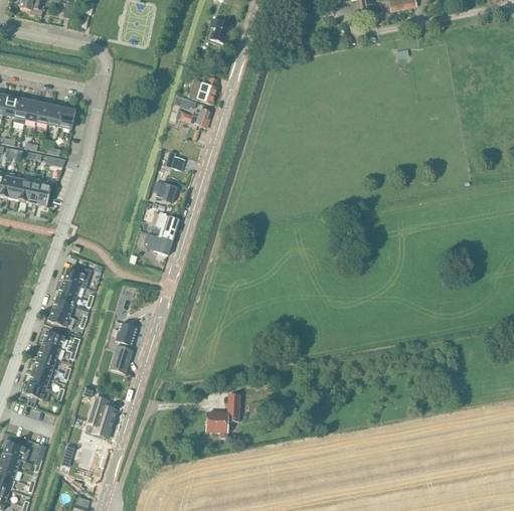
[(39,7),(40,0),(19,0),(18,4),(21,4),(20,7),(31,9),(30,12),(42,15),(43,8),(39,7)]
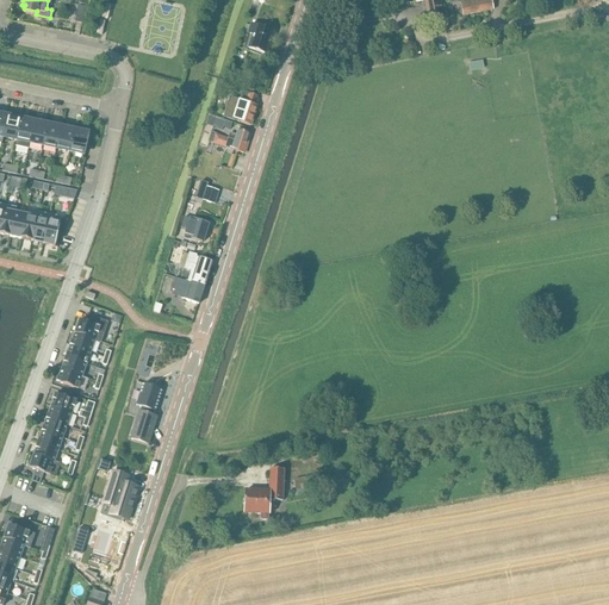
[(397,0),(426,0),(429,16),(443,13),(441,0),(397,0)]
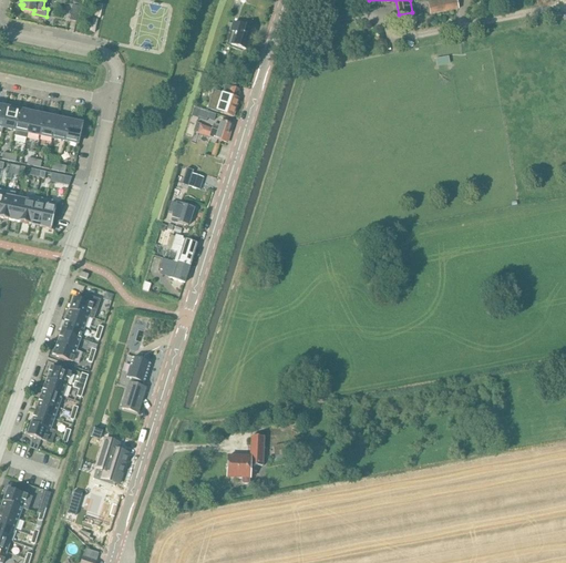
[(428,0),(431,12),(460,7),(459,0),(428,0)]
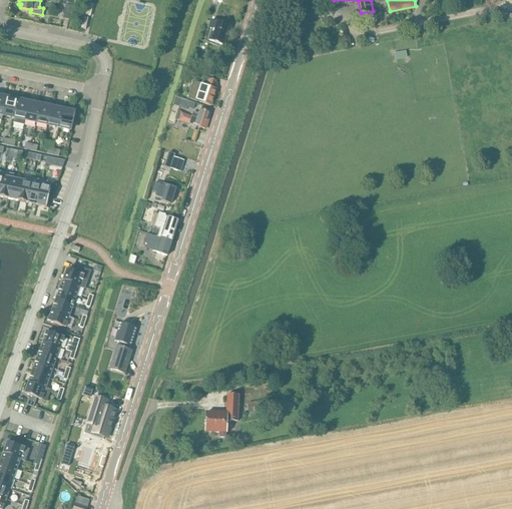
[(70,17),(73,3),(66,1),(63,15),(70,17)]
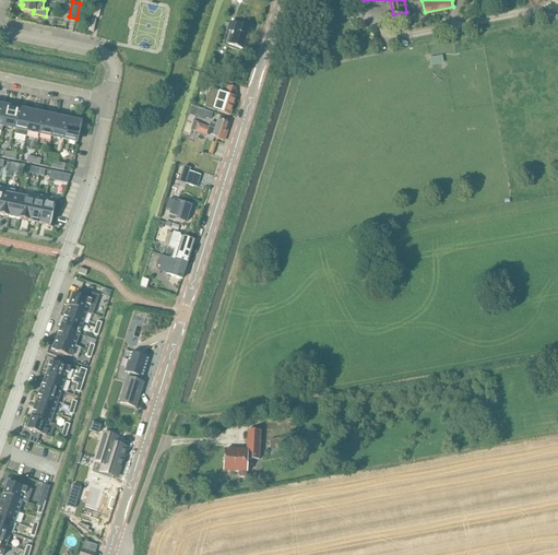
[(230,30),(227,42),(245,47),(252,26),(229,19),(229,21),(225,19),(223,25),(227,27),(230,30)]
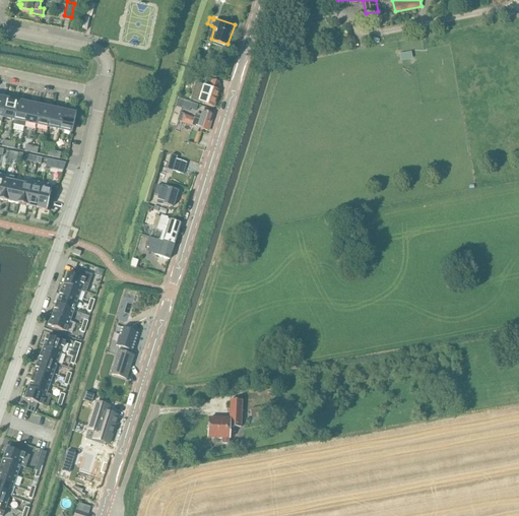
[(412,47),(399,50),(401,58),(413,56),(412,47)]
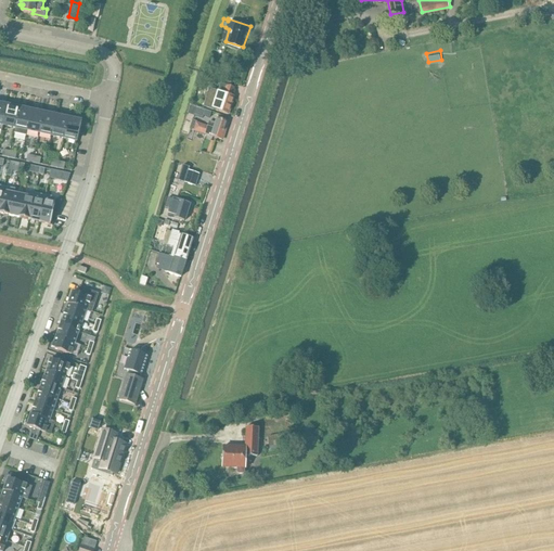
[(226,81),(223,90),(218,89),(213,106),(229,111),(234,93),(232,93),(234,85),(226,81)]
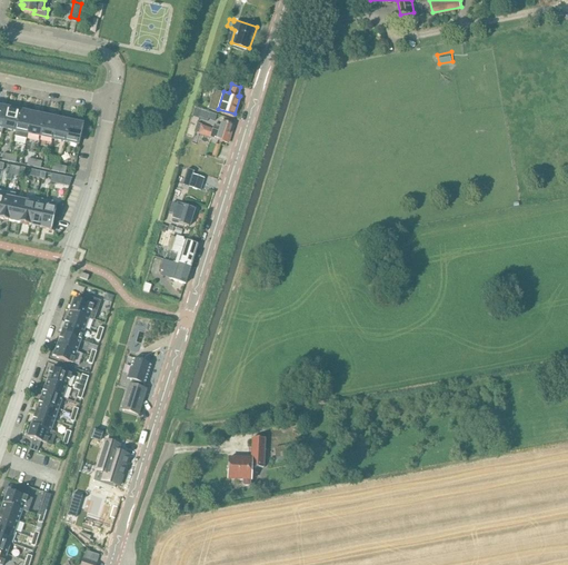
[(8,106),(3,125),(16,128),(16,127),(21,103),(15,102),(13,107),(8,106)]
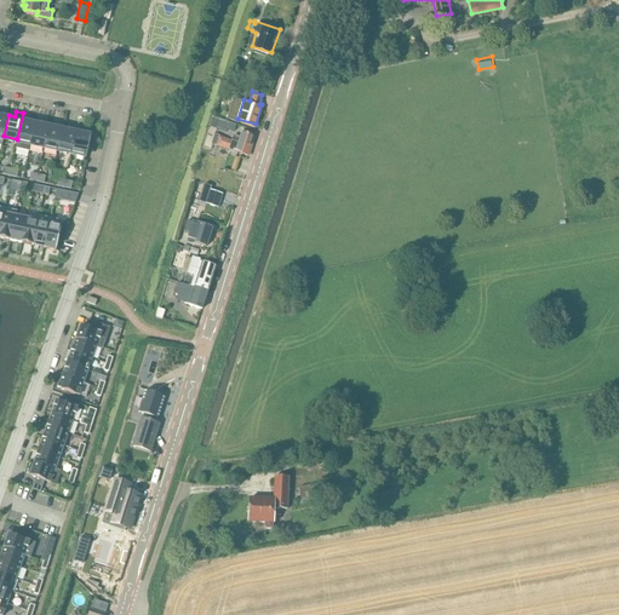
[(17,138),(17,139),(30,142),(35,120),(29,119),(30,114),(23,113),(17,138)]
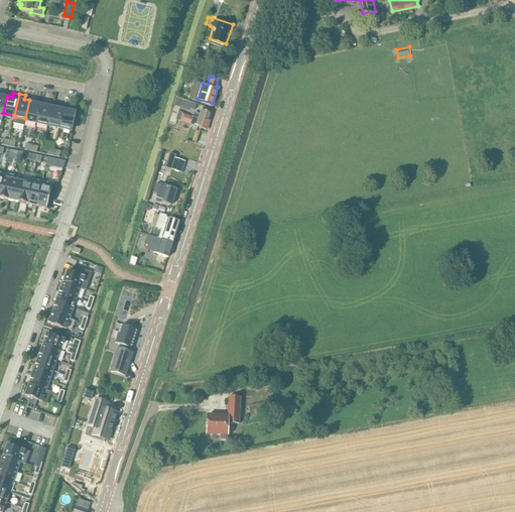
[(29,100),(25,118),(37,120),(41,98),(36,97),(35,102),(29,100)]
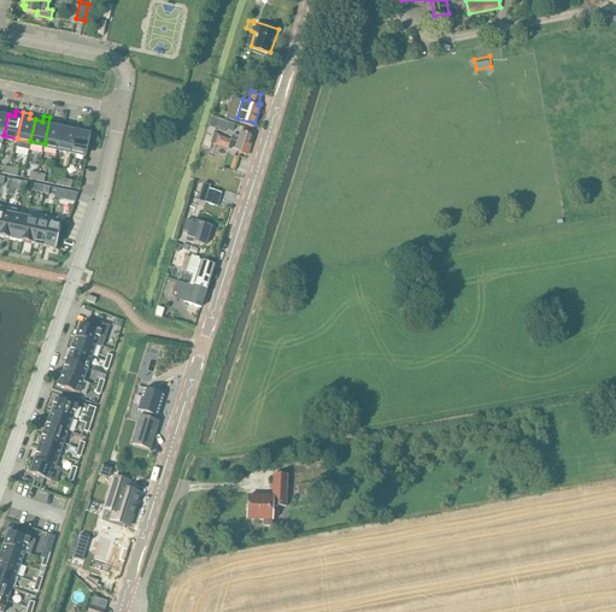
[(220,116),(217,124),(226,127),(226,124),(228,118),(220,116)]
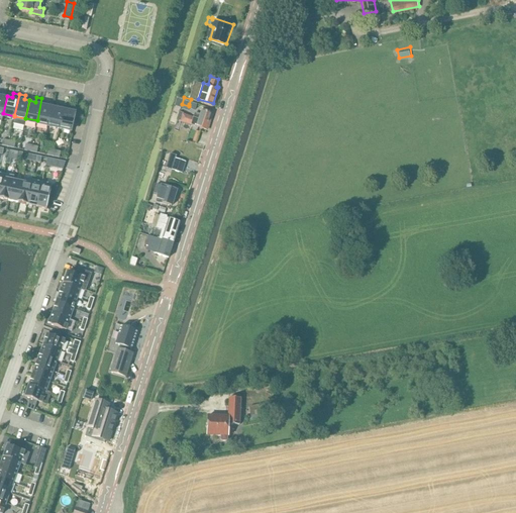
[(41,98),(37,120),(48,123),(52,105),(46,104),(47,100),(41,98)]
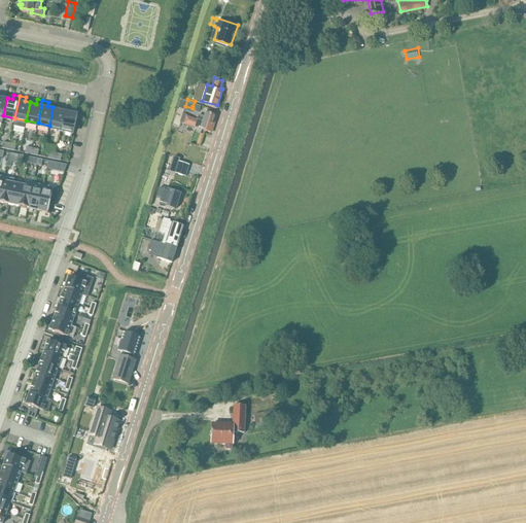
[(53,107),(49,126),(61,128),(66,105),(60,104),(59,108),(53,107)]
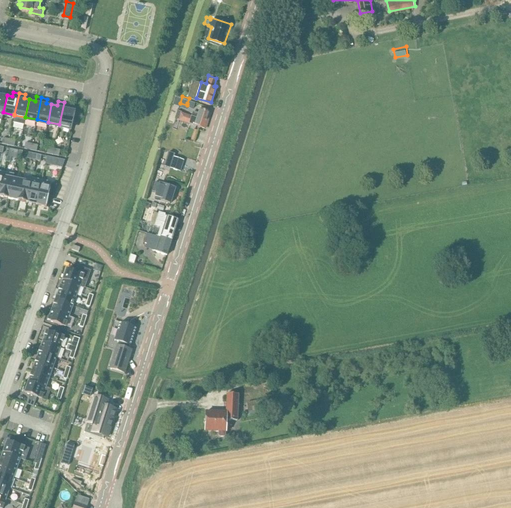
[(64,102),(59,124),(71,127),(74,109),(68,108),(69,103),(64,102)]
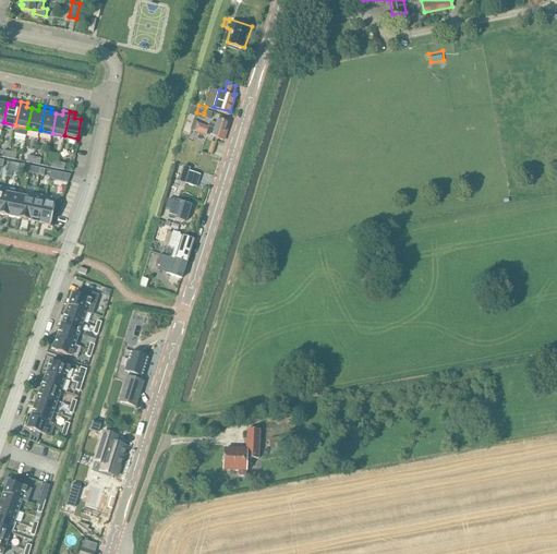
[(206,132),(225,137),(230,119),(217,116),(215,123),(212,122),(210,124),(209,123),(206,132)]
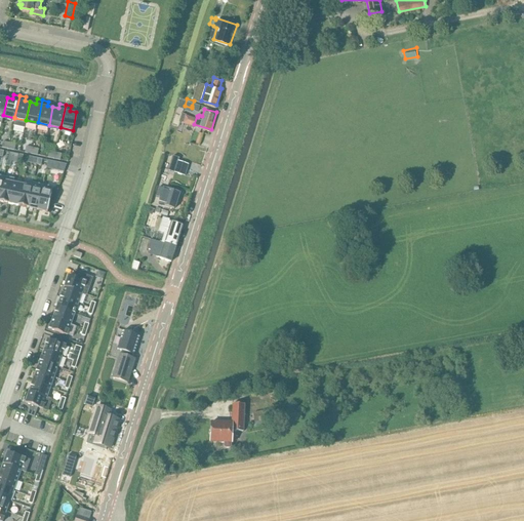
[(175,169),(186,173),(189,162),(178,158),(175,169)]
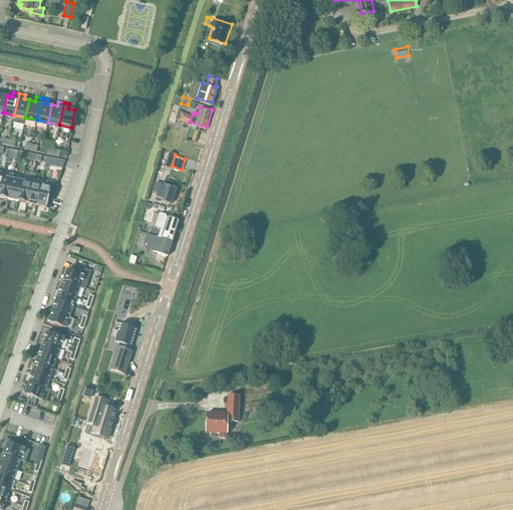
[(174,158),(168,156),(164,166),(171,168),(174,158)]
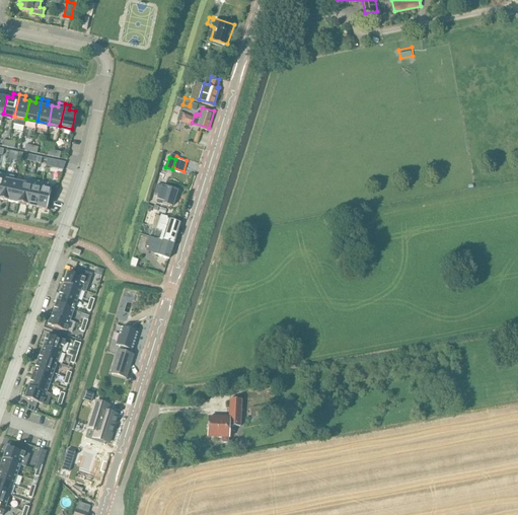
[(0,196),(8,198),(13,173),(4,171),(0,190),(0,196)]
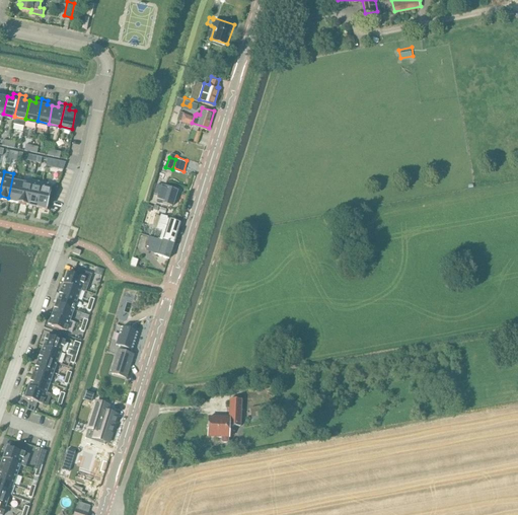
[(14,175),(14,173),(13,173),(8,198),(18,201),(22,177),(14,175)]
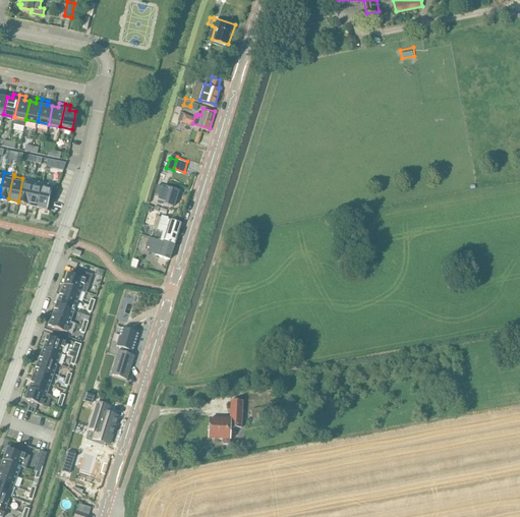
[(33,178),(30,177),(29,179),(22,178),(18,202),(27,204),(34,178),(33,178)]
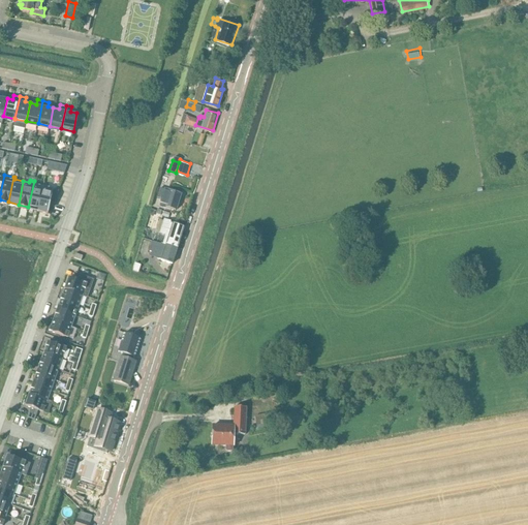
[(43,183),(34,181),(28,207),(38,209),(43,183)]
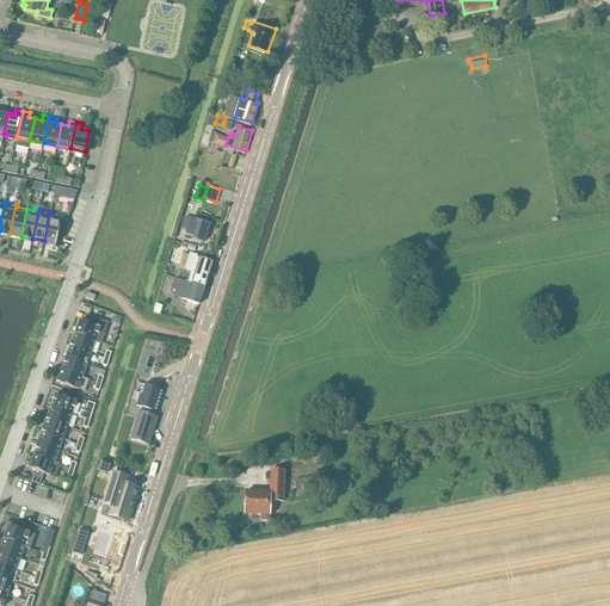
[(56,243),(62,214),(50,211),(44,241),(56,243)]
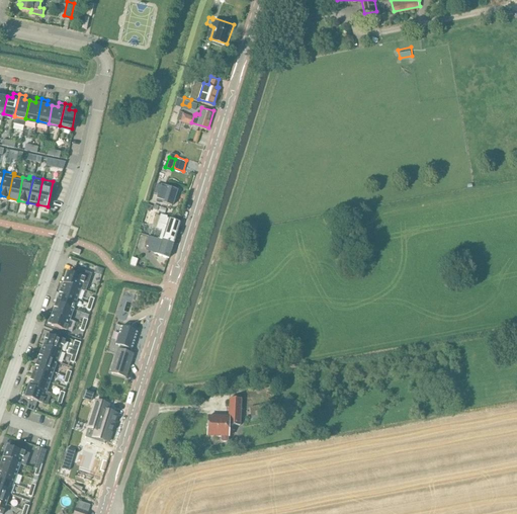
[(157,198),(162,199),(173,203),(178,187),(163,183),(157,181),(154,190),(159,192),(157,198)]
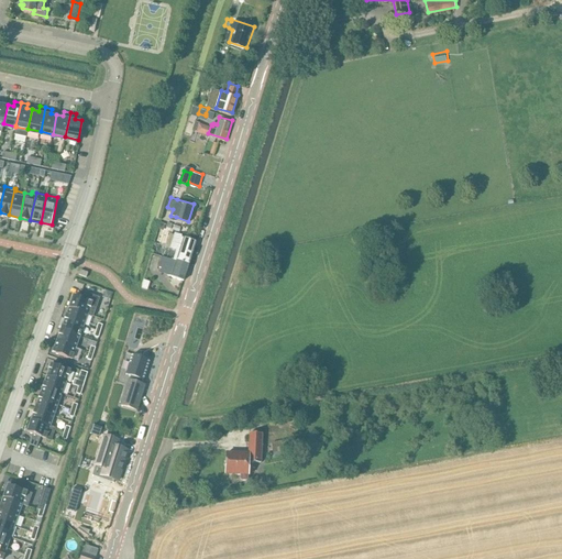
[(177,248),(174,256),(189,262),(197,240),(182,234),(182,232),(175,230),(169,244),(177,248)]
